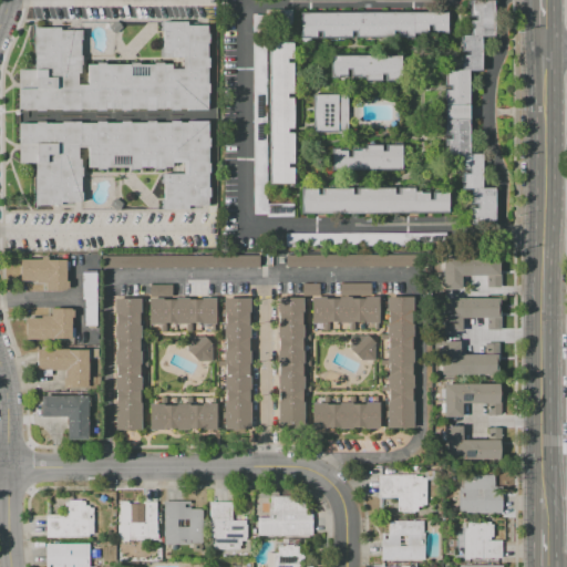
[(482,154),(482,188),(494,188),(494,196),(496,196),(496,224),(470,224),(470,208),(476,207),(476,204),(470,204),(470,188),(460,189),(460,174),(468,174),(468,171),(459,171),(459,156),(445,156),(445,138),(451,138),(451,134),(445,134),(444,90),(451,90),(451,85),(444,85),(444,69),(460,69),(459,35),(471,35),(471,20),(476,20),(476,16),(471,16),(470,1),(494,1),(494,37),(481,37),(481,71),(467,71),(468,154),(482,154)]
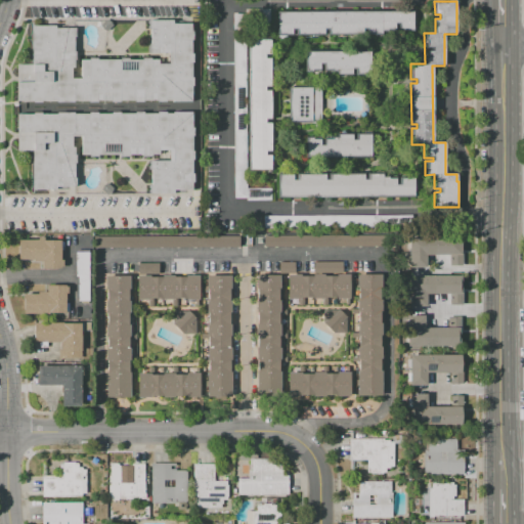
[(277,12),(412,11),(413,30),(398,30),(398,24),(395,24),(395,30),(388,30),(388,32),(383,32),(383,36),(375,36),(375,35),(318,36),(318,37),(304,37),(304,35),(277,35),(277,12)]
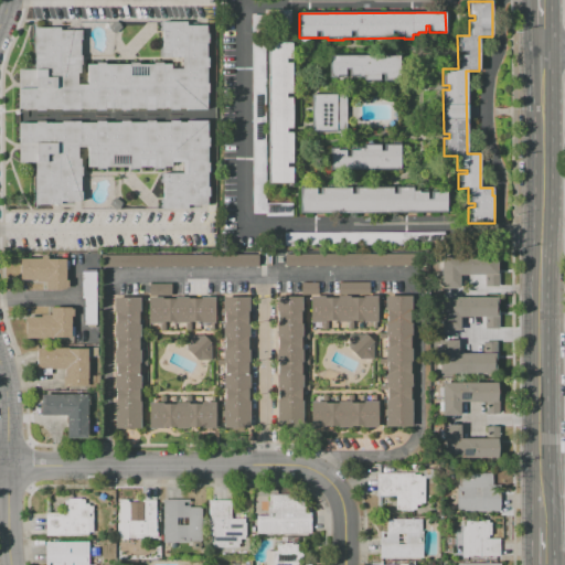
[(19,108),(19,68),(33,68),(33,28),(61,28),(61,30),(82,30),(82,39),(80,39),(80,51),(82,51),(82,64),(81,64),(81,73),(78,73),(78,83),(77,83),(77,84),(87,85),(87,64),(96,64),(96,63),(105,63),(105,64),(129,64),(129,62),(139,62),(139,64),(153,64),(153,62),(163,62),(163,64),(172,64),(172,68),(182,68),(182,57),(160,57),(160,21),(187,21),(187,25),(206,25),(206,33),(209,33),(209,42),(206,42),(206,56),(208,56),(208,67),(206,67),(206,84),(209,84),(209,93),(206,93),(206,109),(187,109),(187,108),(180,108),(180,110),(168,110),(168,108),(155,108),(155,110),(145,109),(145,108),(129,108),(129,109),(119,109),(119,108),(106,108),(106,110),(96,110),(96,108),(80,108),(80,110),(60,110),(60,108),(45,108),(45,110),(36,110),(36,108),(19,108)]
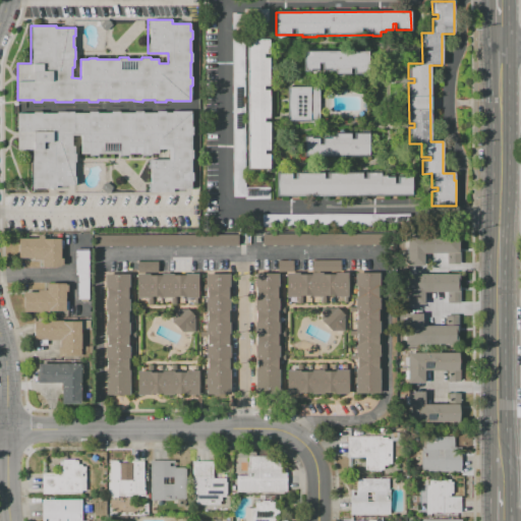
[(247,40),(271,40),(271,53),(263,53),(263,58),(269,58),(269,85),(264,85),(264,91),(269,91),(269,117),(264,117),(264,122),(269,122),(270,150),(264,150),(264,155),(270,155),(270,169),(248,169),(247,40)]
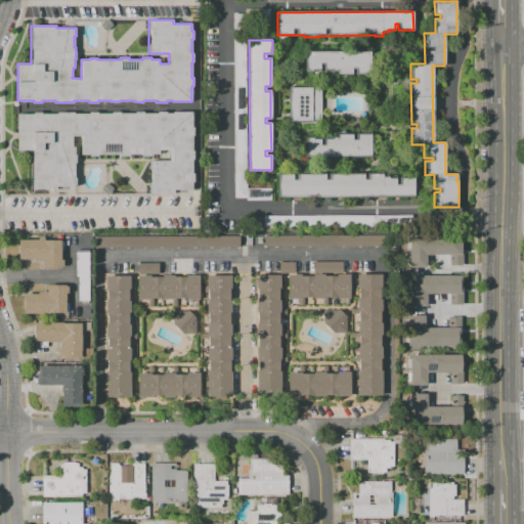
[(305,52),(370,51),(370,75),(345,76),(345,77),(337,77),(337,73),(306,73),(305,52)]
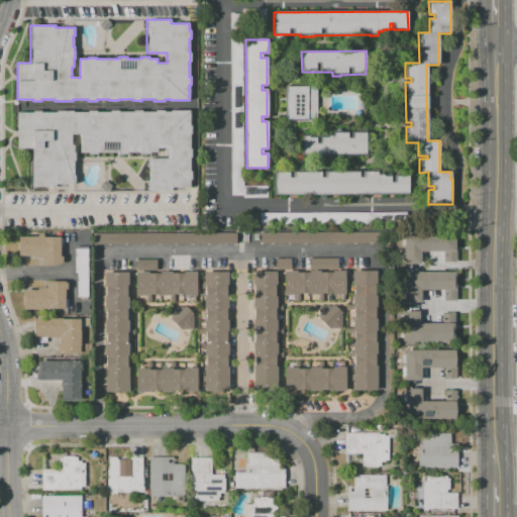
[(287,87),(316,86),(317,119),(287,119),(287,87)]
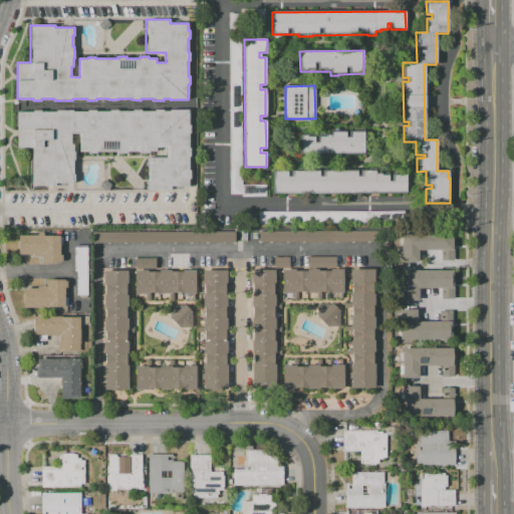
[(17,111),(32,111),(32,110),(41,110),(41,111),(55,111),(55,110),(72,110),(72,111),(87,111),(87,110),(96,109),(96,111),(109,111),(109,109),(117,109),(117,111),(132,110),(132,109),(142,109),(142,110),(154,110),(154,109),(163,109),(163,110),(170,110),(170,109),(189,109),(189,125),(190,125),(190,134),(188,134),(188,147),(189,147),(189,148),(190,148),(190,157),(189,157),(189,161),(190,161),(190,168),(191,168),(191,178),(190,178),(190,187),(171,187),(171,190),(147,190),(147,181),(148,181),(148,167),(147,167),(147,158),(167,158),(167,147),(156,147),(156,148),(158,148),(158,151),(156,152),(150,152),(140,152),(129,152),(117,152),(97,152),(79,153),(79,134),(70,134),(70,143),(71,143),(71,144),(73,144),(73,151),(74,151),(74,157),(73,157),(74,161),(73,161),(73,173),(76,173),(76,183),(56,183),(56,186),(47,186),(47,191),(31,191),(30,148),(17,148),(17,111)]
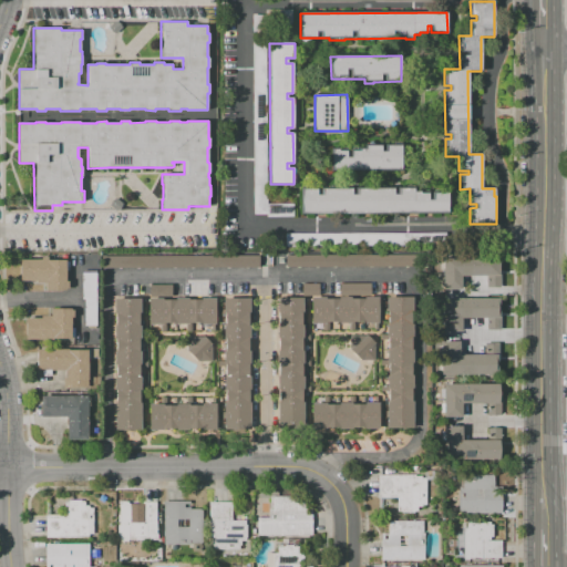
[(332,168),(332,148),(339,148),(339,151),(347,151),(347,157),(351,157),(351,151),(359,151),(359,148),(364,148),(364,145),(381,145),(381,152),(385,152),(385,145),(401,145),(401,154),(403,154),(402,165),(401,165),(401,169),(332,168)]
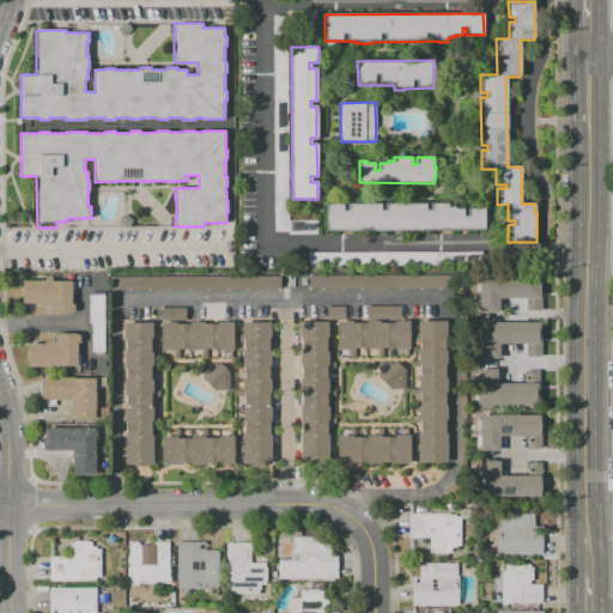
[(326,230),(326,204),(343,204),(343,210),(347,210),(347,204),(381,204),(381,211),(387,211),(387,204),(425,204),(425,211),(431,211),(431,204),(447,204),(447,207),(454,207),(454,208),(463,208),(463,216),(467,216),(467,208),(477,208),(477,207),(484,207),(484,230),(326,230)]
